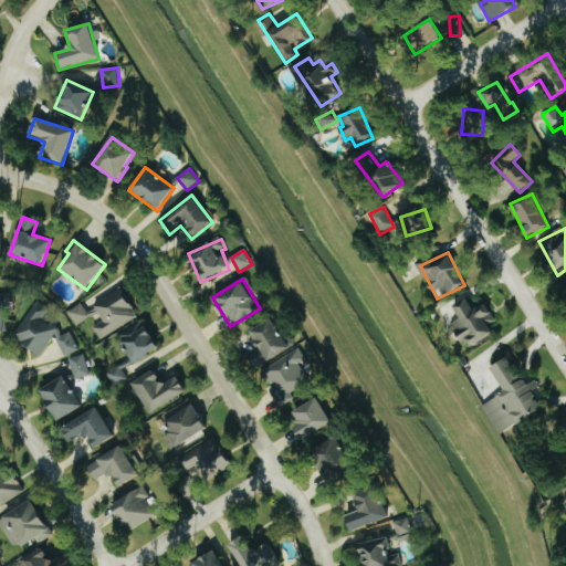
[(94,305),(104,321),(93,327),(102,341),(137,317),(119,289),(94,305)]
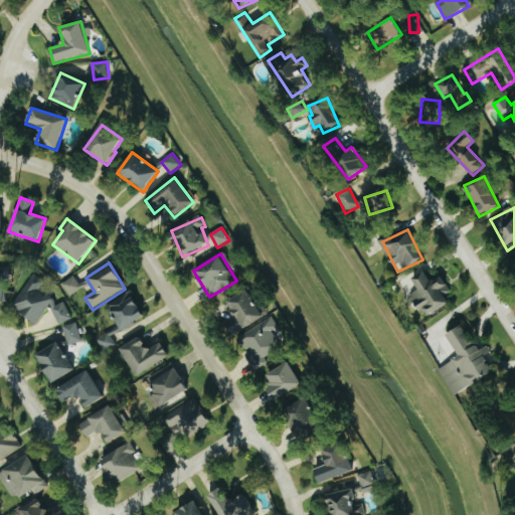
[(431,282),(422,269),(410,277),(420,293),(412,297),(425,318),(449,304),(444,296),(450,291),(441,276),(431,282)]
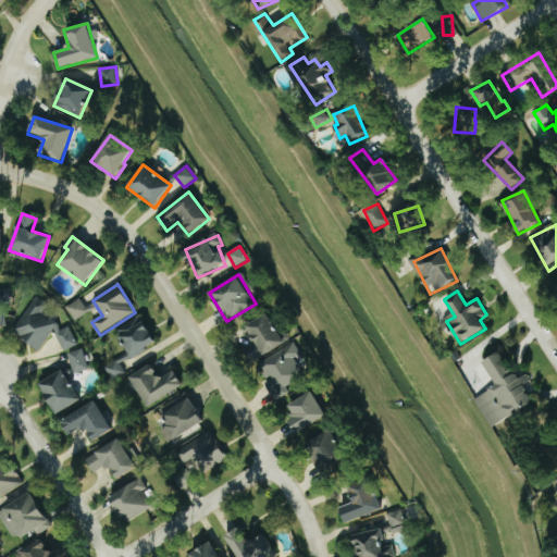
[(64,351),(77,345),(70,326),(61,331),(57,322),(44,314),(49,305),(35,296),(13,334),(40,350),(50,334),(56,332),(64,351)]
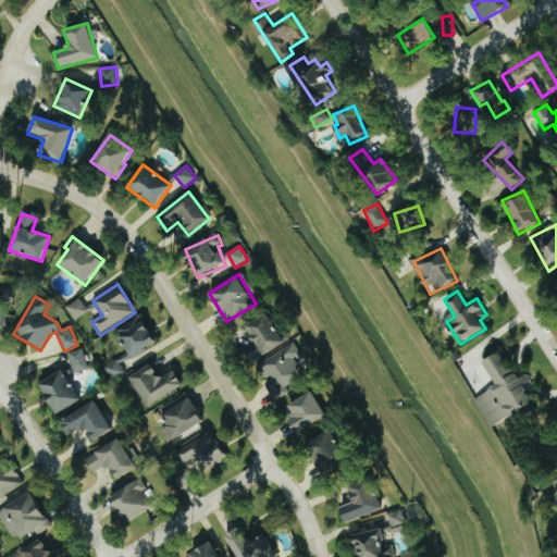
[(89,313),(83,299),(67,306),(73,320),(89,313)]
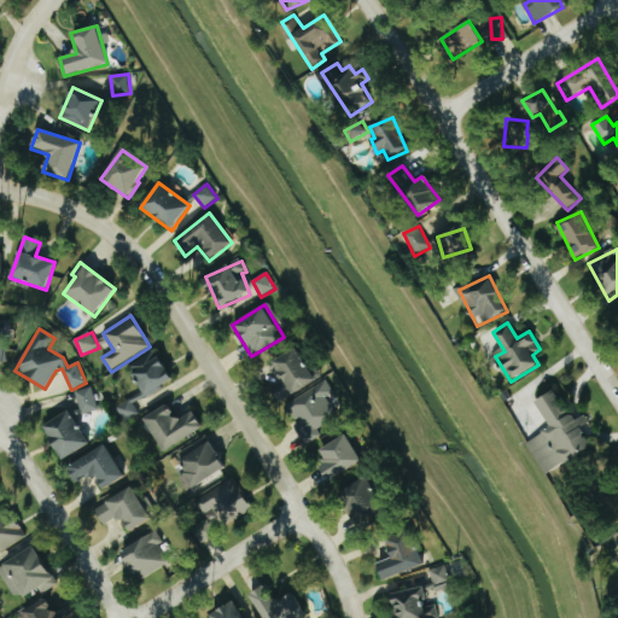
[(289,395),(314,383),(299,349),(273,360),(289,395)]
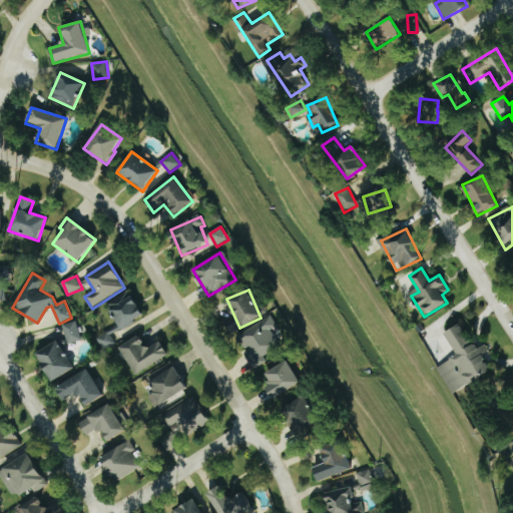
[(107,302),(118,328),(97,337),(103,350),(116,345),(111,334),(143,319),(131,292),(107,302)]
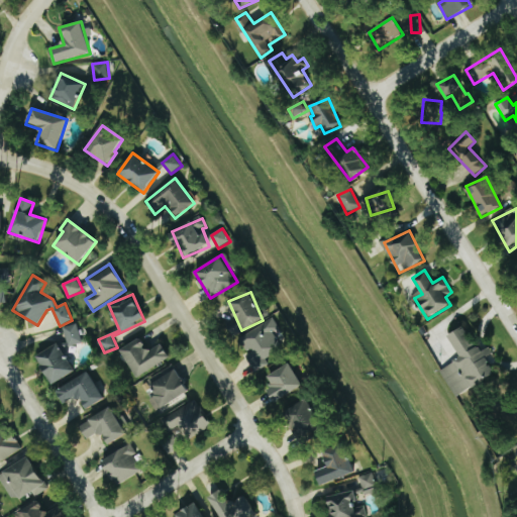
[(273,333),(280,328),(274,318),(240,338),(249,353),(247,355),(256,371),(269,364),(266,359),(283,349),(273,333)]
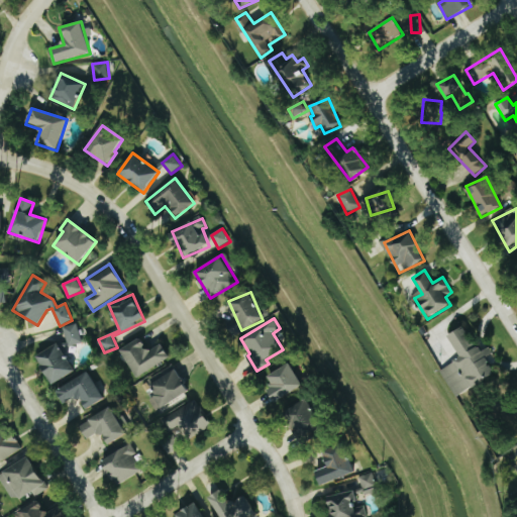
[(63,328),(69,347),(83,342),(77,324),(63,328)]
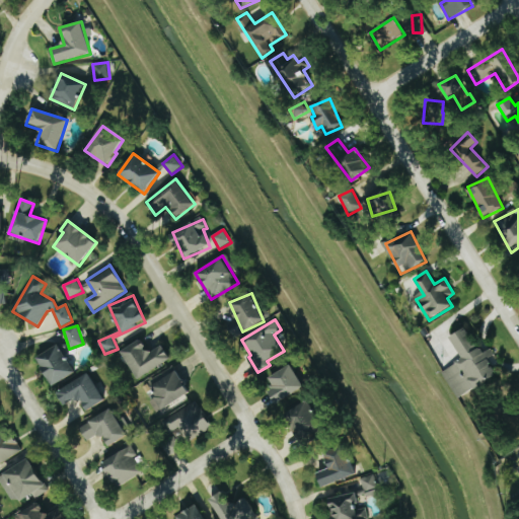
[(450,338),(463,360),(442,372),(457,398),(497,376),(488,360),(496,355),(492,349),(482,355),(466,328),(450,338)]
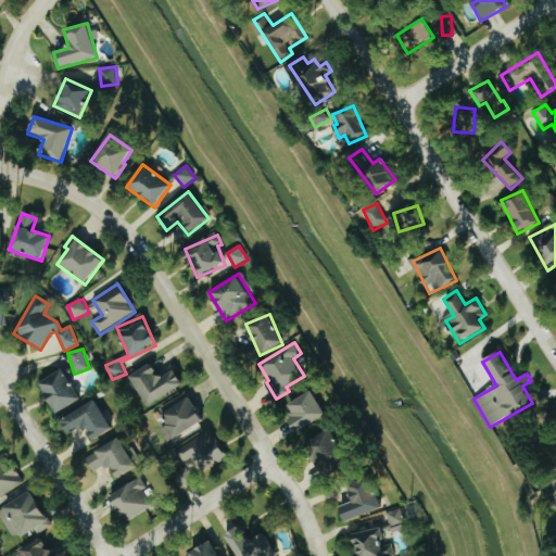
[(129,377),(148,407),(182,386),(174,369),(159,378),(151,365),(129,377)]
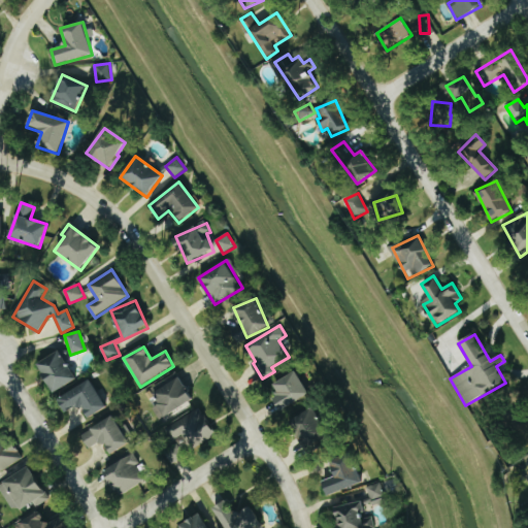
[(76,380),(60,351),(36,364),(54,393),(76,380)]
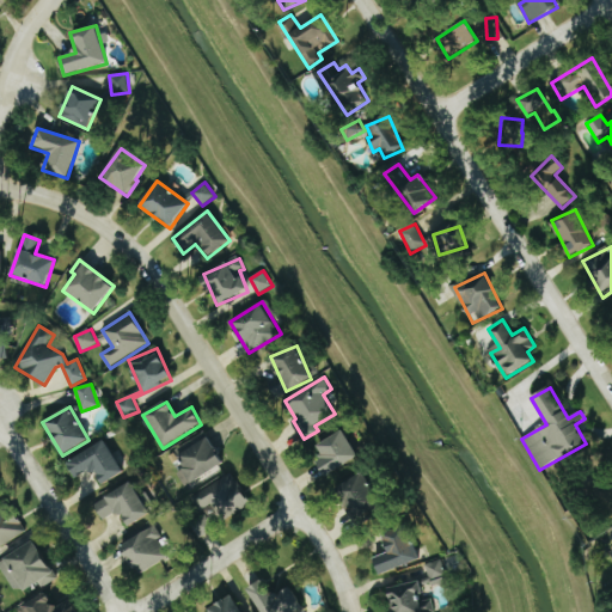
[(359,459),(346,432),(317,445),(324,459),(317,463),(324,476),(359,459)]
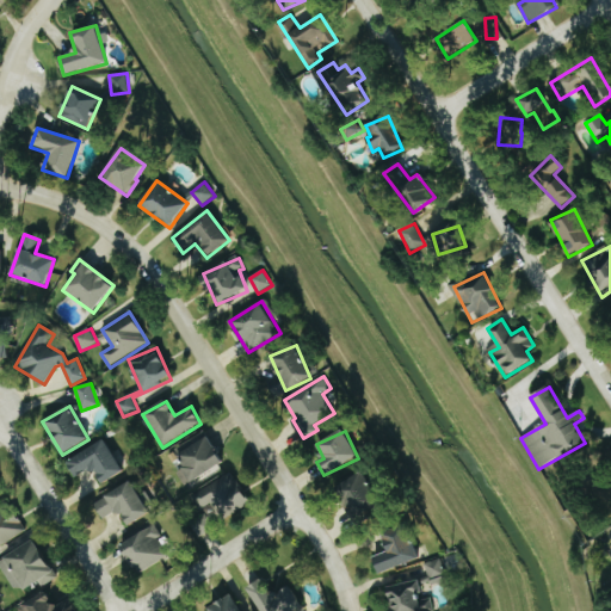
[(177,473),(184,486),(223,464),(209,438),(178,455),(185,468),(177,473)]
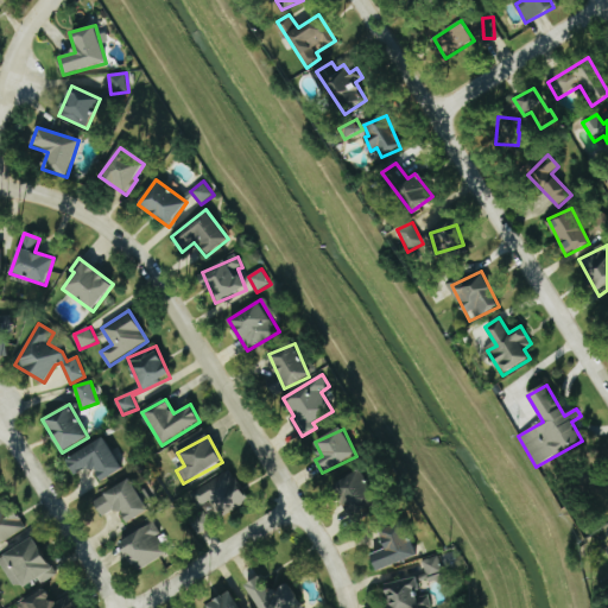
[(67,458),(75,476),(95,467),(101,481),(121,472),(106,439),(67,458)]
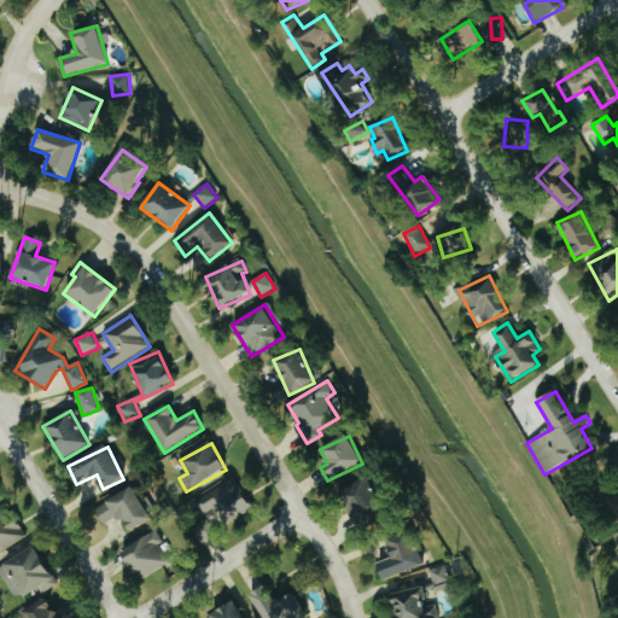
[(197,501),(207,519),(191,529),(200,544),(216,535),(215,531),(252,509),(234,478),(197,501)]
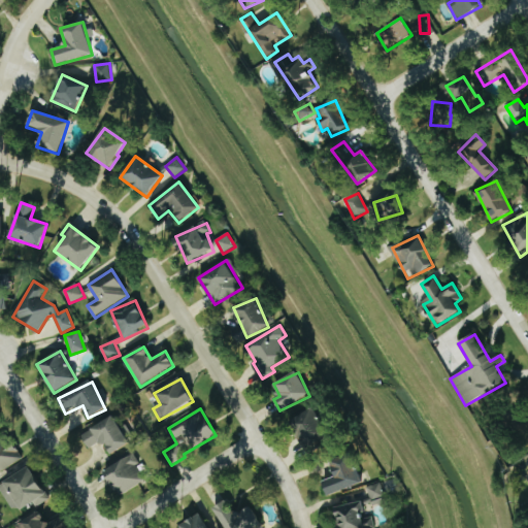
[(291,421),(305,450),(329,438),(316,408),(291,421)]
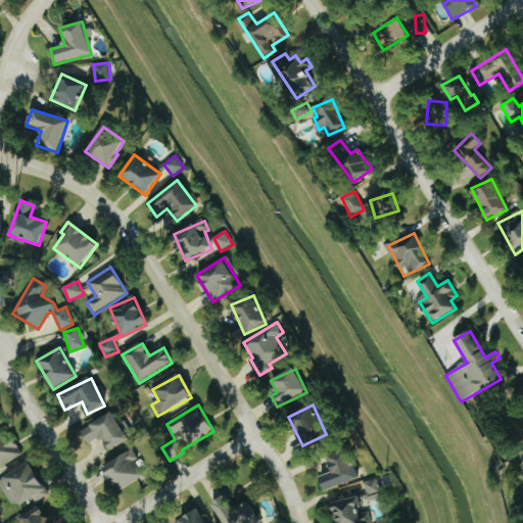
[(80,432),(89,445),(102,437),(110,452),(129,440),(111,413),(80,432)]
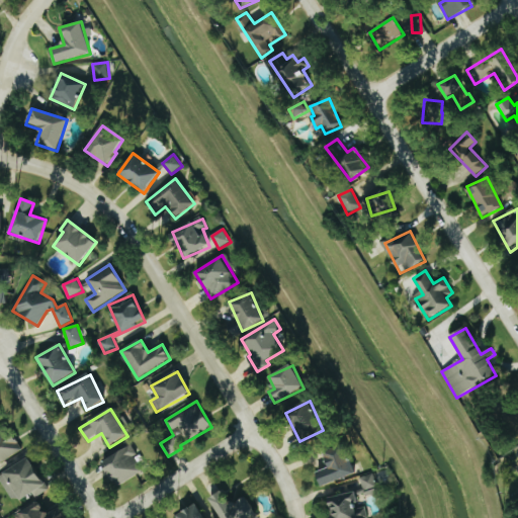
[(0,463),(21,451),(5,425),(0,427),(0,463)]
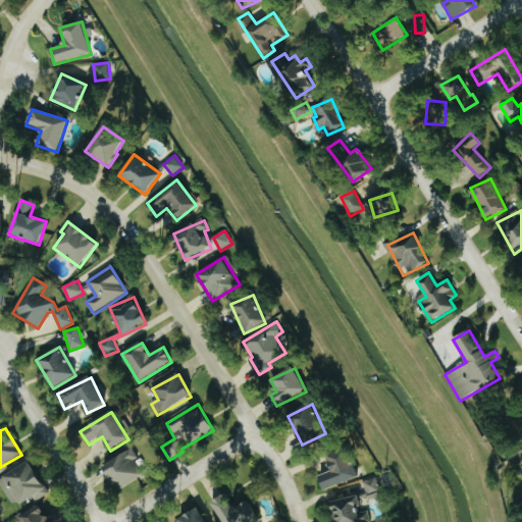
[(138,458),(132,449),(102,467),(117,491),(144,475),(135,460),(138,458)]
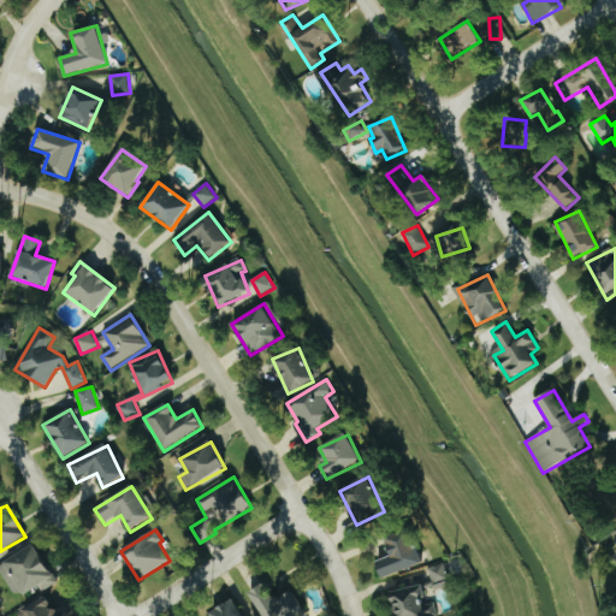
[(419,567),(409,529),(384,537),(390,557),(377,561),(380,578),(419,567)]
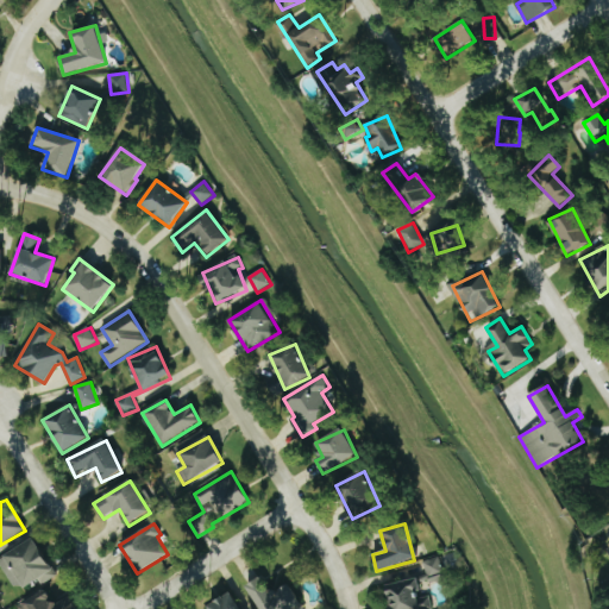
[(0,557),(0,562),(14,591),(38,579),(41,585),(55,578),(36,540),(0,557)]
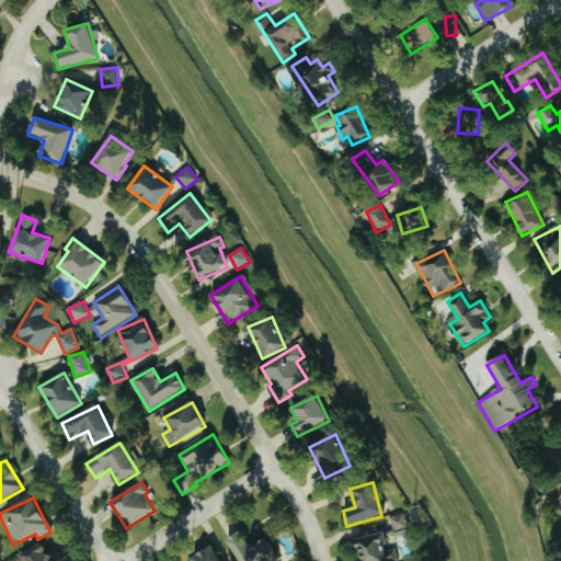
[(409,528),(405,513),(390,517),(395,531),(409,528)]
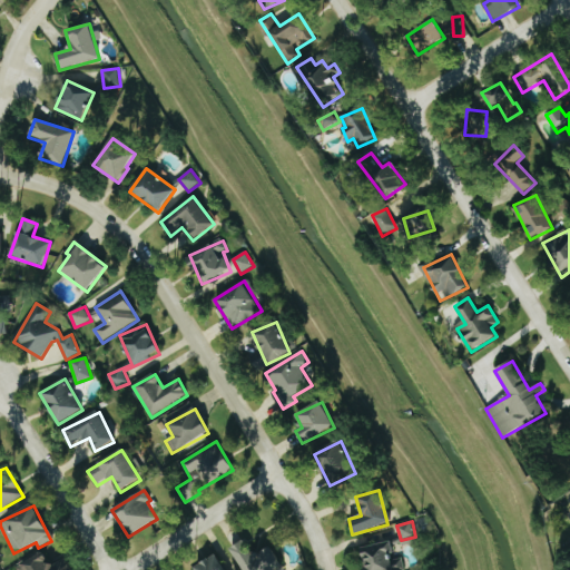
[(231,550),(243,569),(282,569),(284,569),(269,547),(255,557),(245,540),(231,550)]
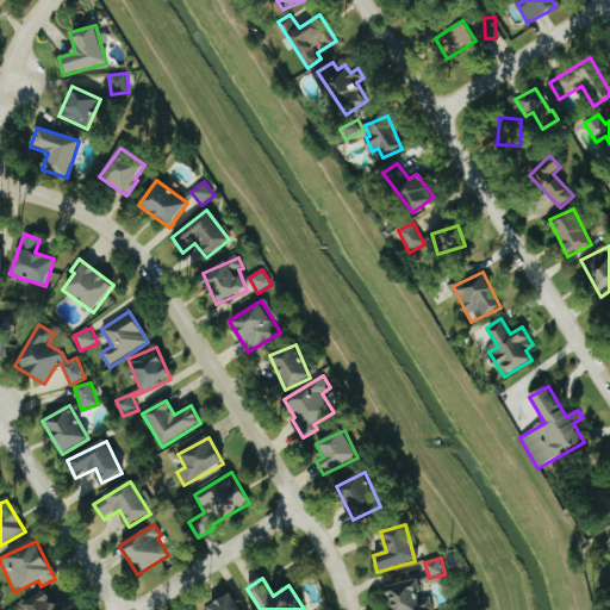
[(433,609),(430,597),(422,598),(418,580),(386,586),(390,609),(433,609)]
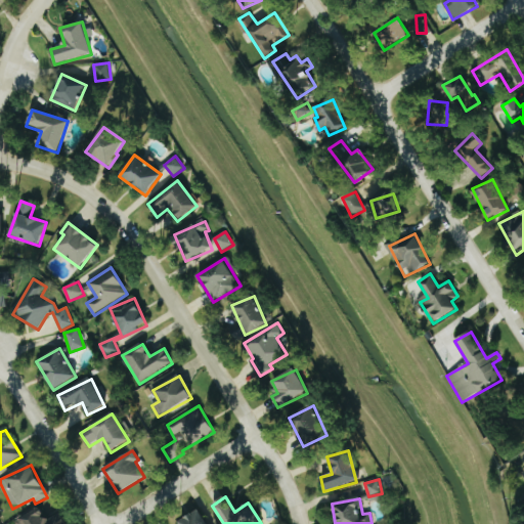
[(58,523),(64,521),(60,514),(45,521),(39,509),(15,521),(16,523),(58,523)]
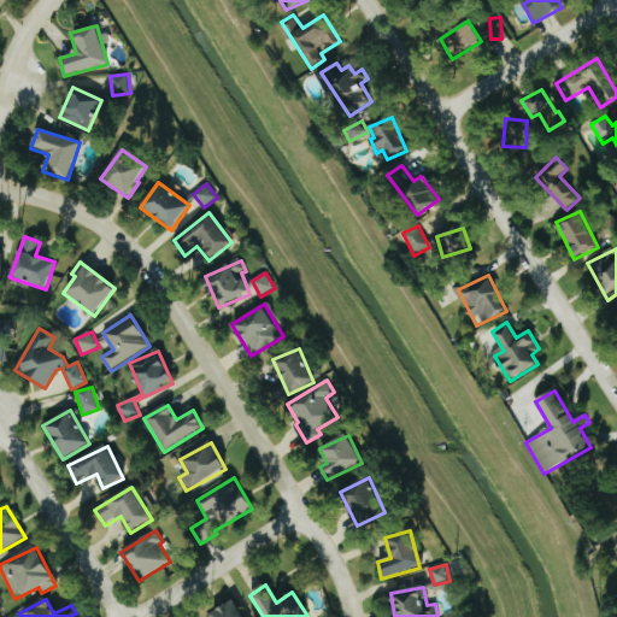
[(205,616),(244,616),(235,601),(205,616)]
